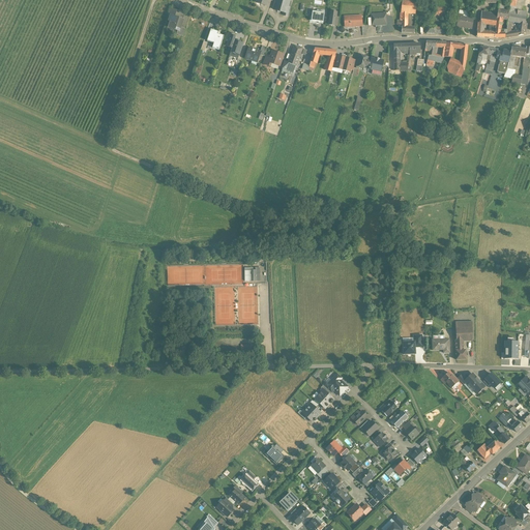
[(275,0),(276,0),(273,10),(284,13),(286,13),(288,8),(290,1),(286,0),(275,0)]
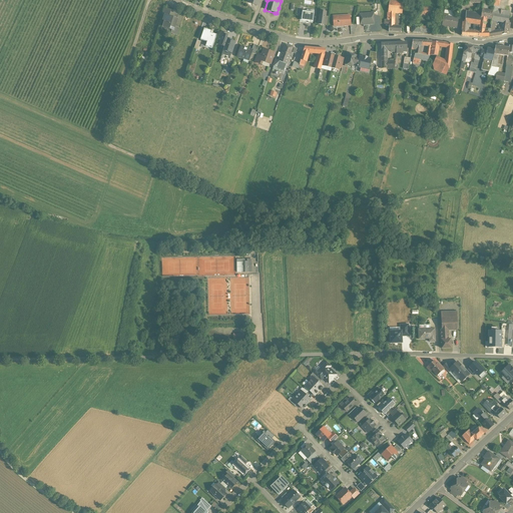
[(404,2),(389,1),(388,13),(394,13),(400,14),(402,14),(403,9),(404,2)]
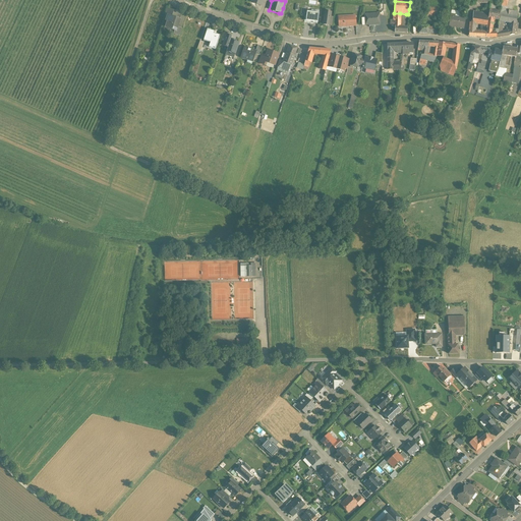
[(439,8),(427,7),(426,13),(426,17),(428,17),(438,18),(439,8)]
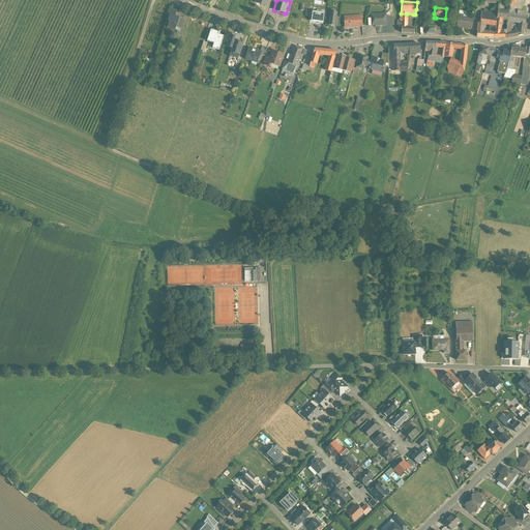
[(507,20),(507,21),(509,22),(511,22),(518,23),(519,17),(520,12),(520,11),(514,10),(509,9),(508,11),(507,20)]
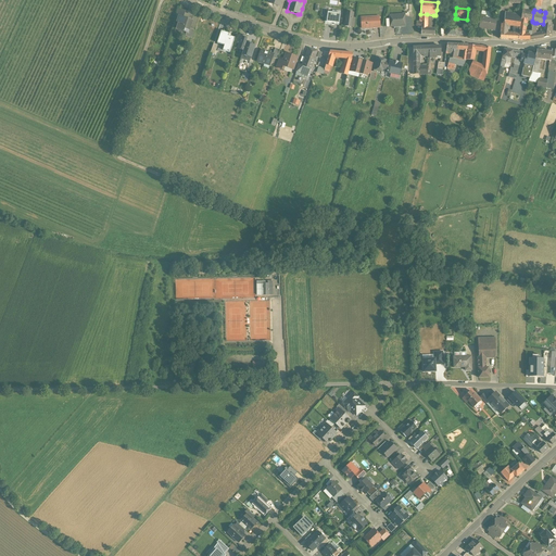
[(530,12),(522,11),(521,15),(521,19),(527,20),(532,21),(533,12),(530,12)]
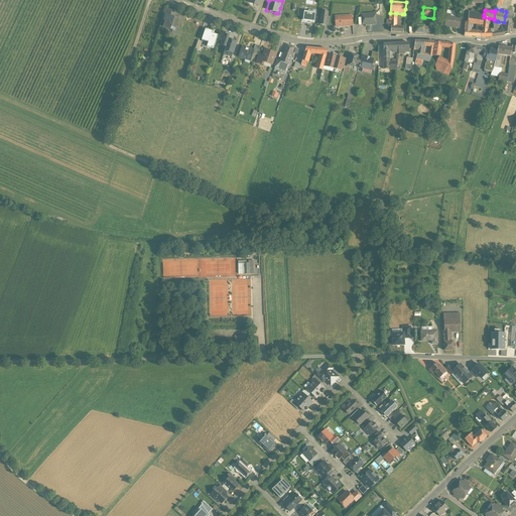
[(302,16),(301,22),(314,24),(315,12),(308,11),(308,12),(304,12),(303,16),(302,16)]
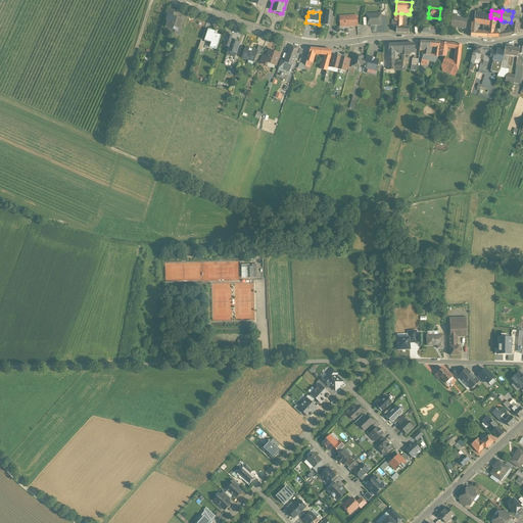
[(484,13),(475,12),(474,24),(476,24),(489,26),(489,21),(490,17),(490,14),(484,13)]
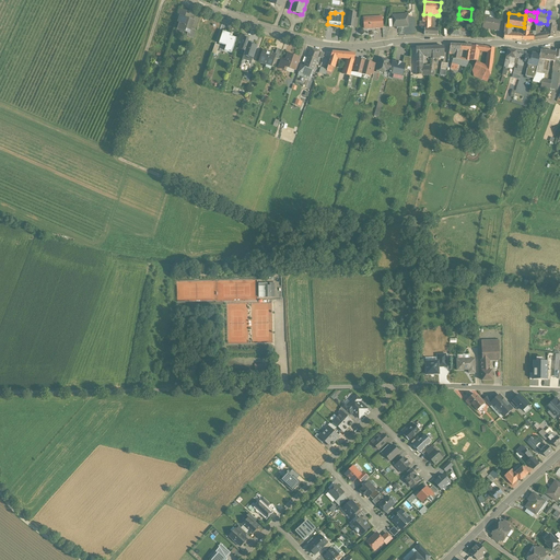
[(430,14),(423,14),(423,23),(424,23),(424,30),(424,35),(438,36),(438,31),(430,30),(430,14)]
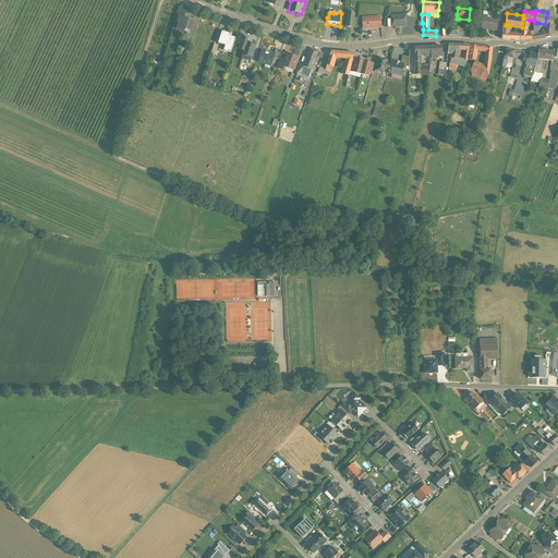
[(405,15),(390,16),(391,20),(391,27),(407,26),(405,15)]
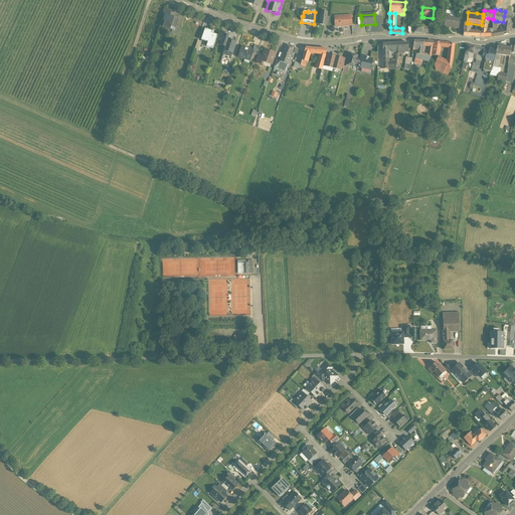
[(450,15),(446,14),(444,27),(450,28),(450,27),(458,29),(460,19),(449,17),(450,15)]
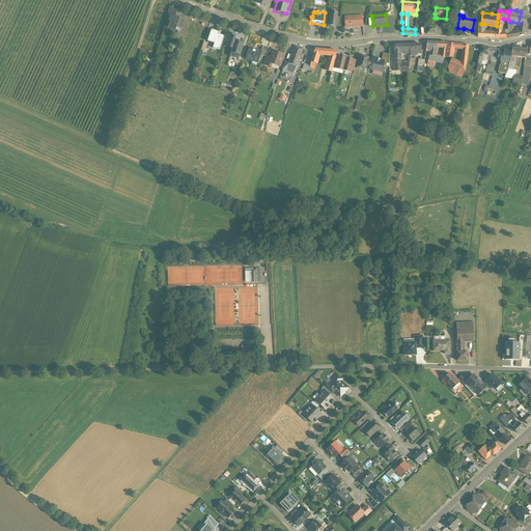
[(174,18),(171,17),(171,18),(170,21),(171,22),(169,29),(179,32),(180,28),(184,21),(174,18)]
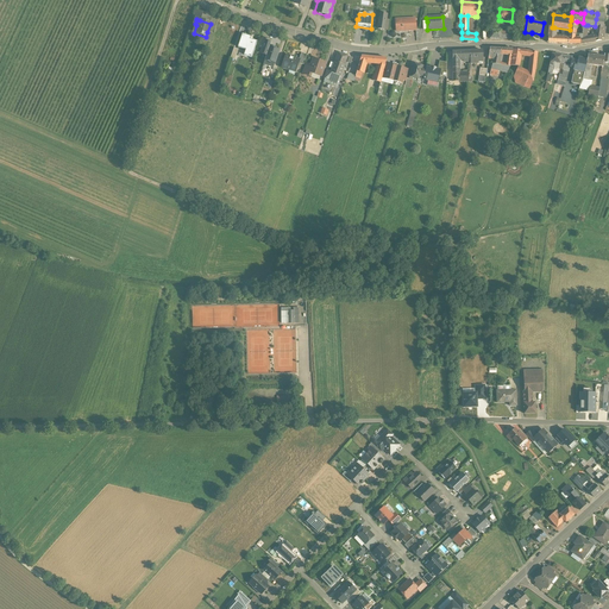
[(406,20),(399,20),(399,26),(396,26),(396,32),(407,31),(416,30),(415,19),(406,19),(406,20)]
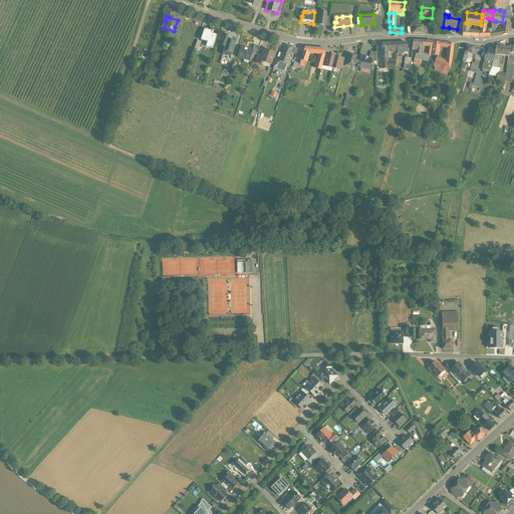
[(489,37),(489,33),(485,33),(486,22),(482,21),(480,37),(489,37)]
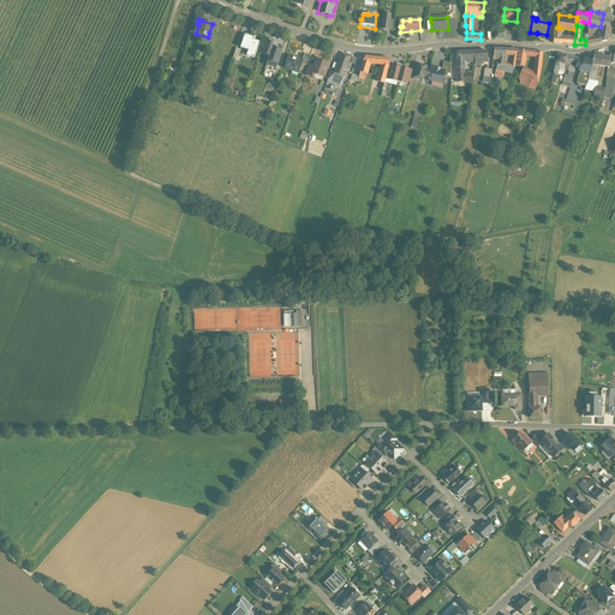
[(561,30),(560,28),(557,28),(555,27),(553,43),(567,45),(567,39),(563,40),(560,40),(561,30)]
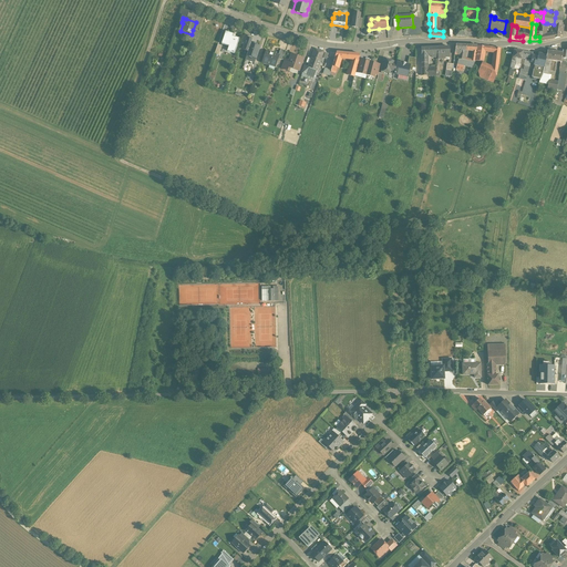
[(562,27),(556,26),(555,34),(547,35),(547,40),(559,38),(559,37),(562,27)]
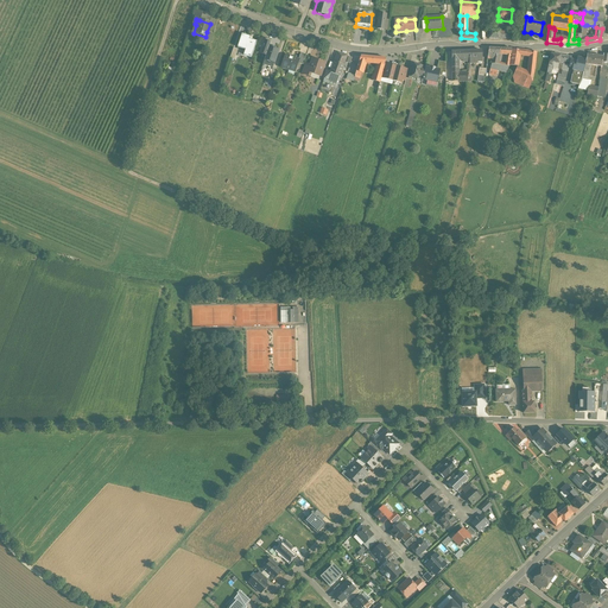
[(251,37),(242,35),(238,48),(245,50),(244,56),(252,58),(257,42),(252,40),(249,40),(251,37)]
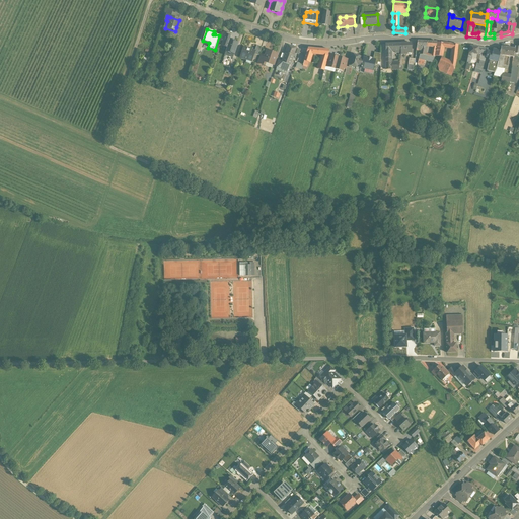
[(226,35),(224,42),(222,46),(227,48),(230,38),(226,35)]
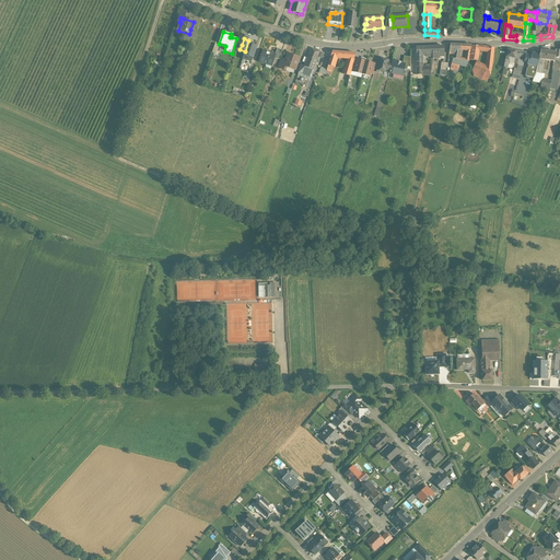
[(245,51),(243,58),(245,58),(244,60),(252,62),(256,47),(252,46),(252,44),(248,43),(249,41),(248,41),(245,51)]
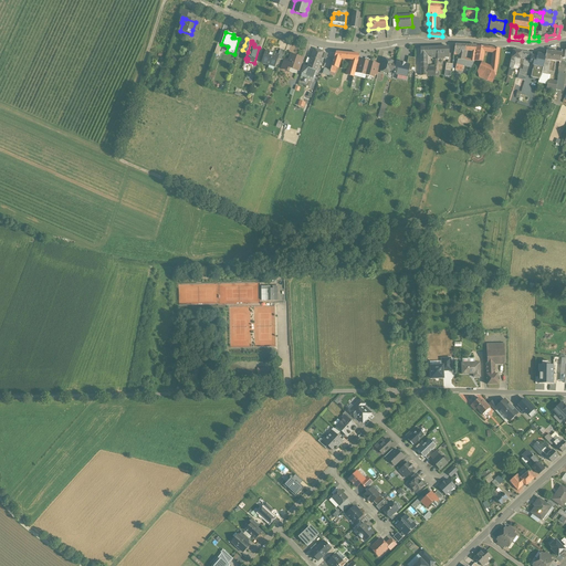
[(470,45),(456,45),(453,55),(459,55),(458,60),(462,60),(464,50),(470,51),(470,50),(470,45)]
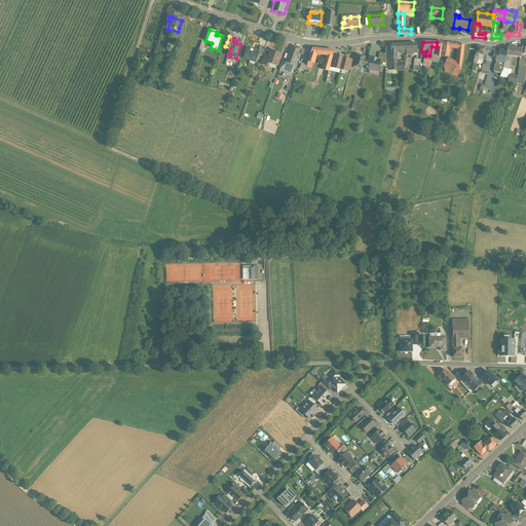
[(444,43),(441,57),(448,58),(450,47),(458,48),(459,45),(444,43)]
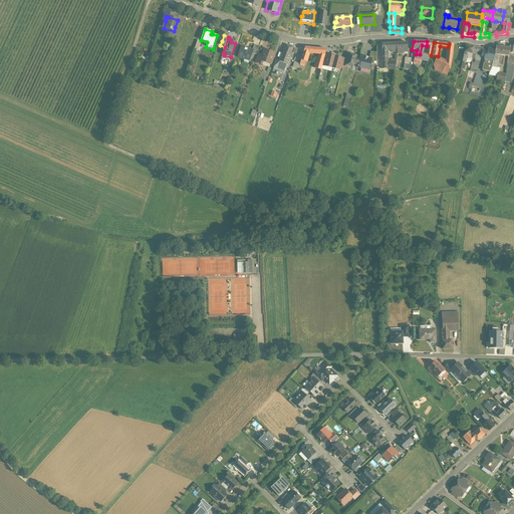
[(407,43),(397,43),(397,51),(397,52),(397,54),(408,54),(407,43)]
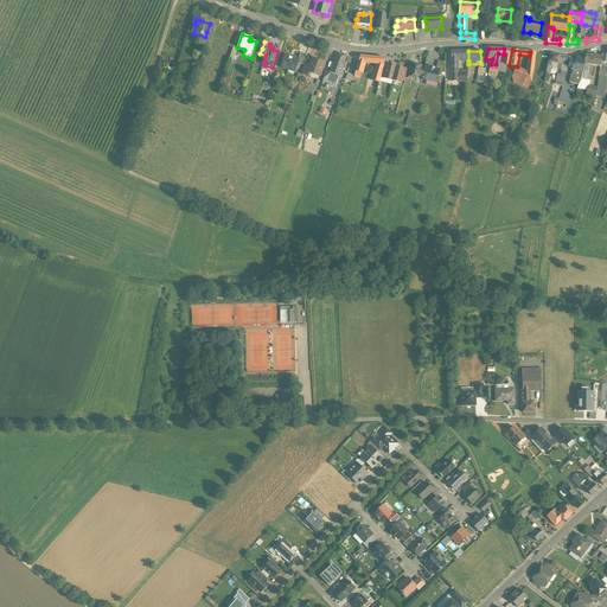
[(461,52),(451,52),(452,74),(458,74),(457,61),(461,59),(461,52)]
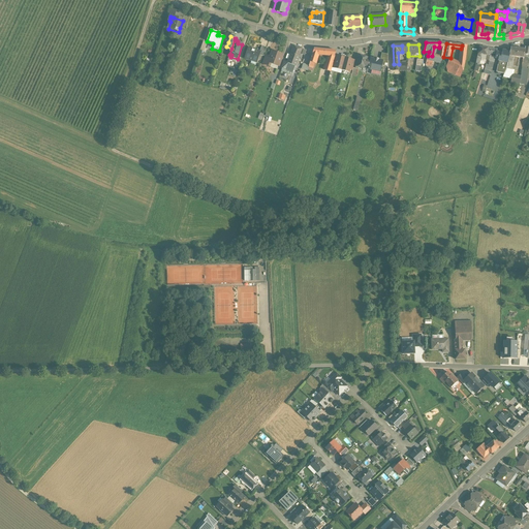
[(467,45),(462,45),(461,49),(459,63),(458,69),(463,71),(465,61),(467,45)]
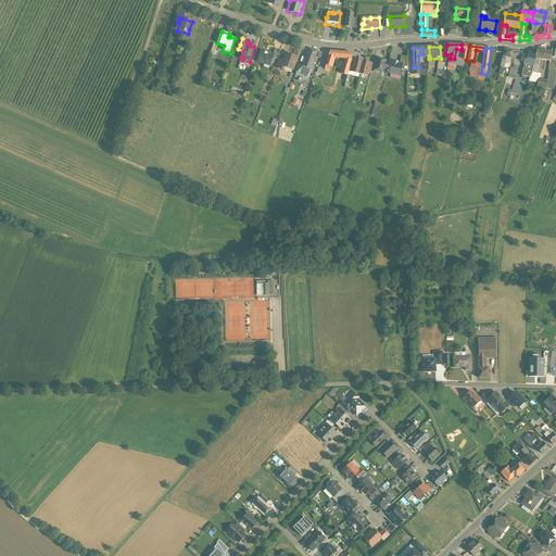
[(317,52),(310,49),(306,57),(314,60),(317,52)]
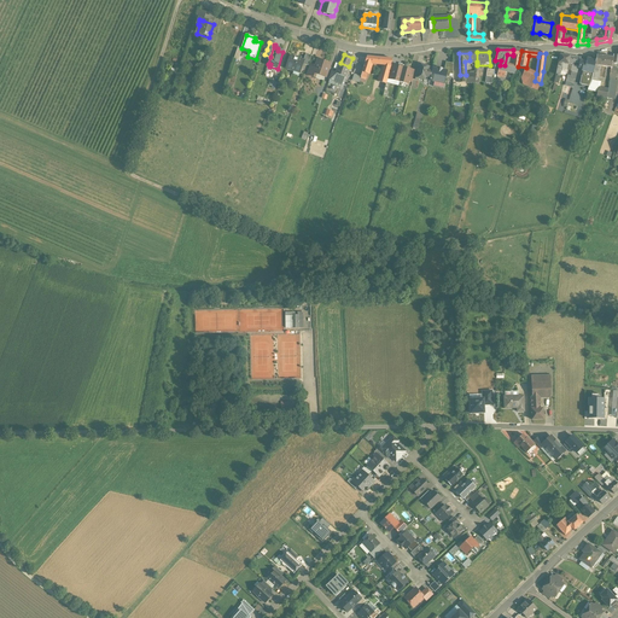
[(613,58),(596,56),(595,62),(595,66),(600,66),(611,69),(612,64),(613,58)]
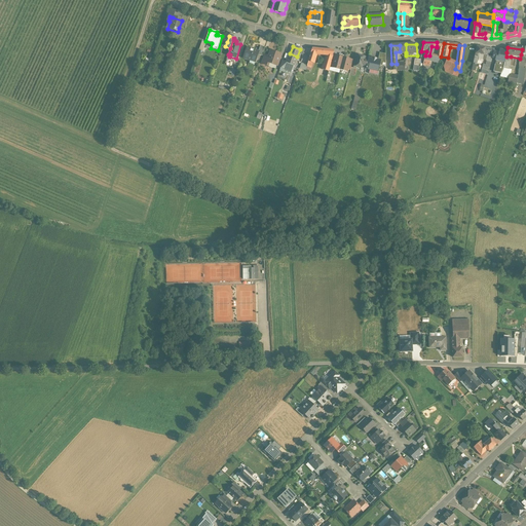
[(258,52),(247,48),(243,59),(251,61),(252,60),(256,61),(258,54),(258,52)]
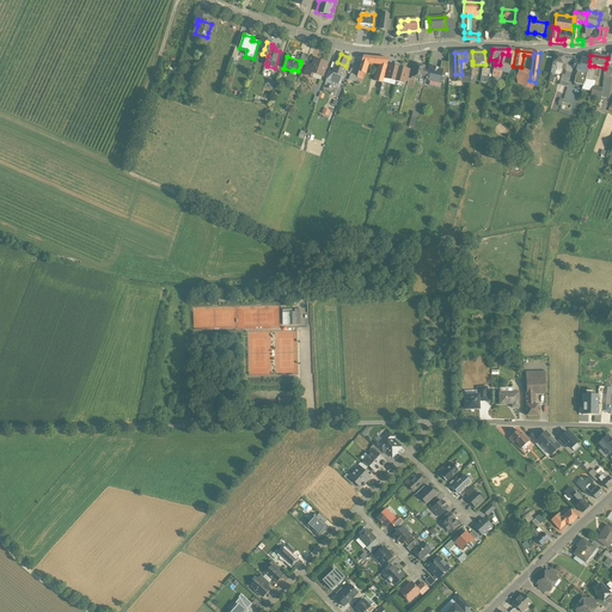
[(381,59),(363,57),(359,73),(363,74),(367,63),(380,65),(381,59)]
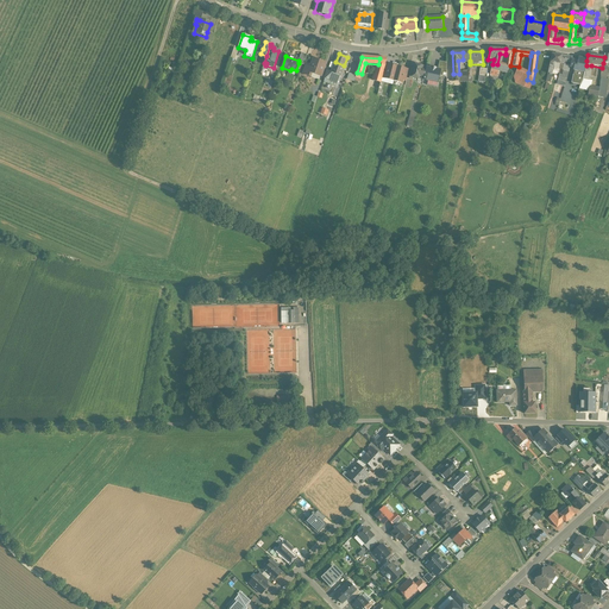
[(387,60),(380,58),(378,64),(374,81),(381,82),(382,79),(385,66),(387,60)]
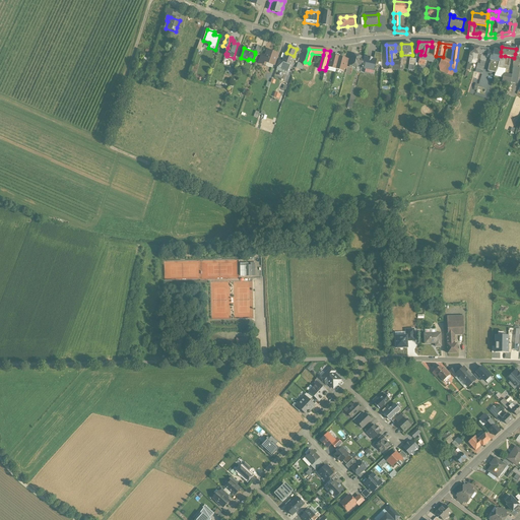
[(501,52),(494,50),(494,53),(488,52),(486,58),(490,58),(490,60),(499,62),(501,56),(501,52)]
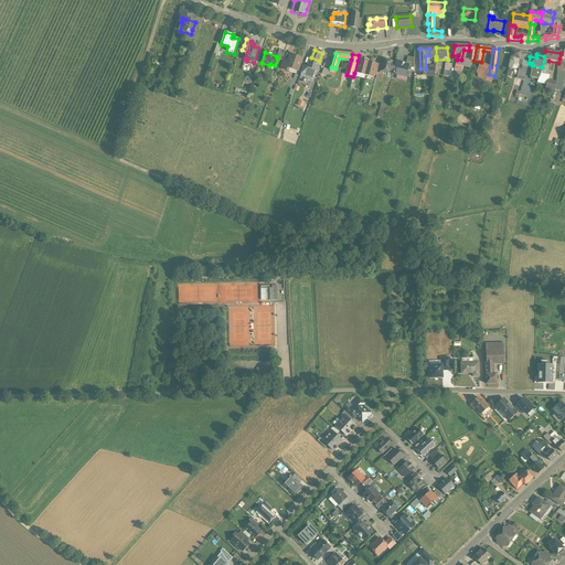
[(290,62),(286,61),(283,70),(288,72),(289,70),(297,72),(301,60),(296,57),(296,59),(291,57),(290,62)]
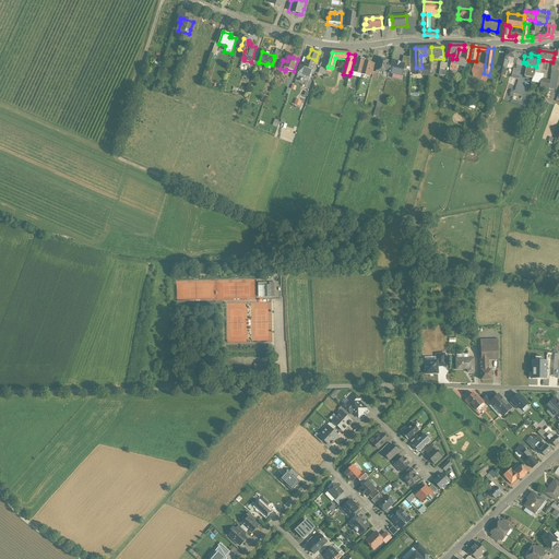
[(316,60),(308,57),(304,68),(312,70),(316,60)]
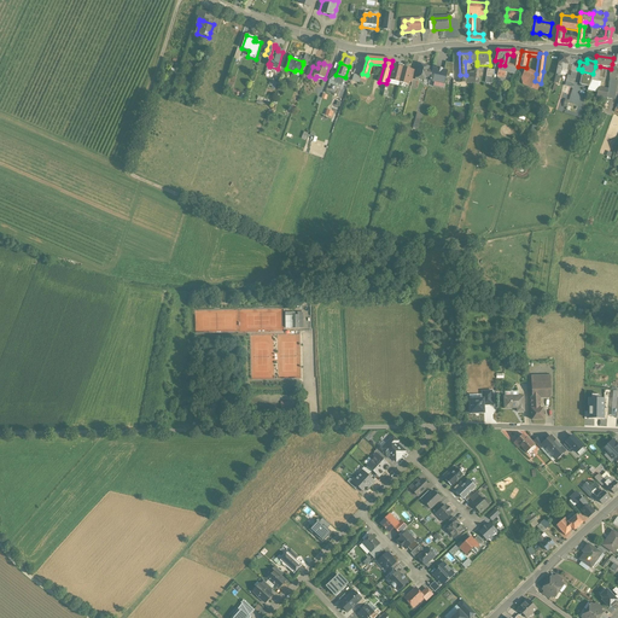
[(566,64),(558,63),(557,71),(561,73),(565,74),(565,73),(566,64)]
